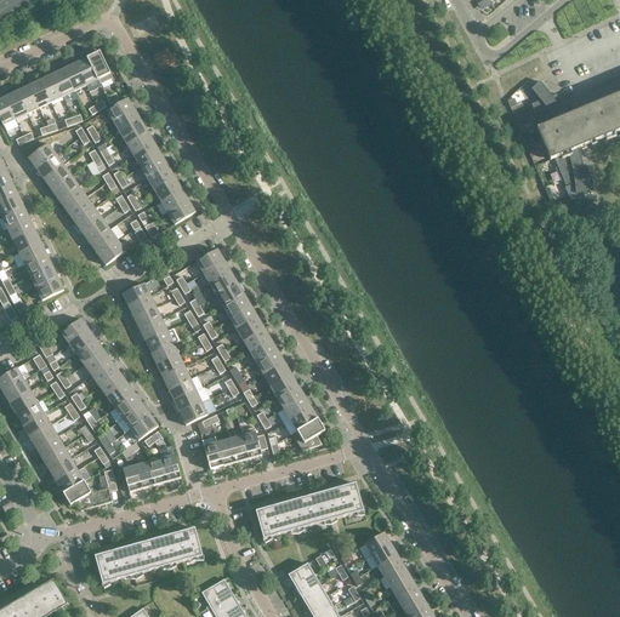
[(98,50),(86,56),(97,78),(98,81),(112,76),(98,50)]
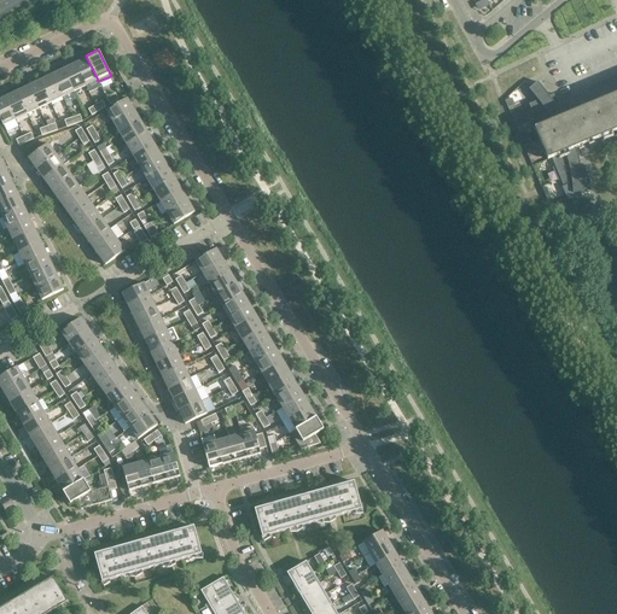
[(97,77),(86,56),(74,60),(85,82),(97,77)]
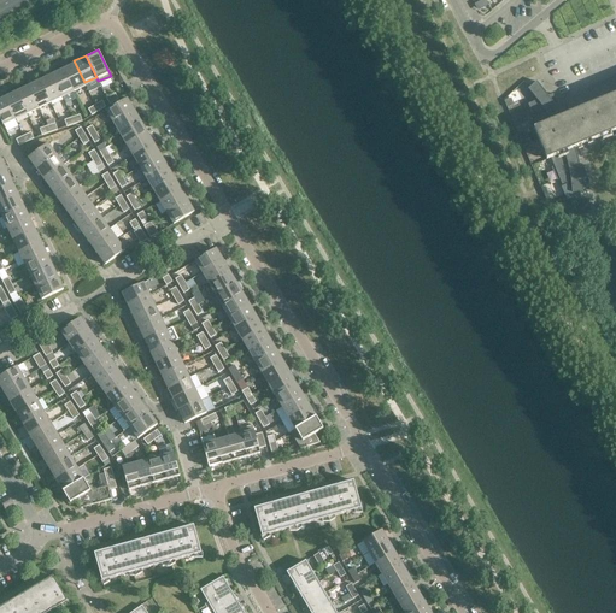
[(84,82),(74,60),(63,66),(72,88),(84,82)]
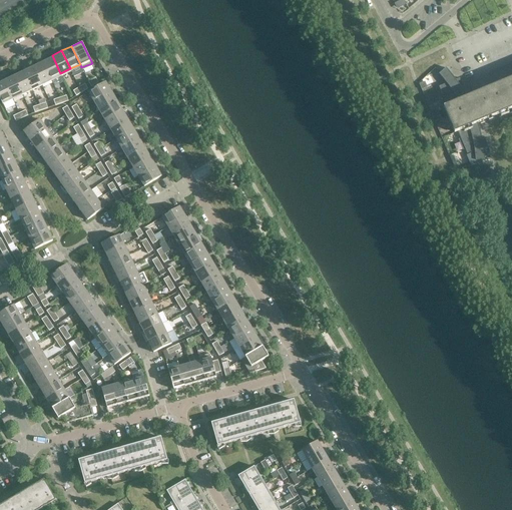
[(60,73),(52,55),(42,60),(51,78),(60,73)]
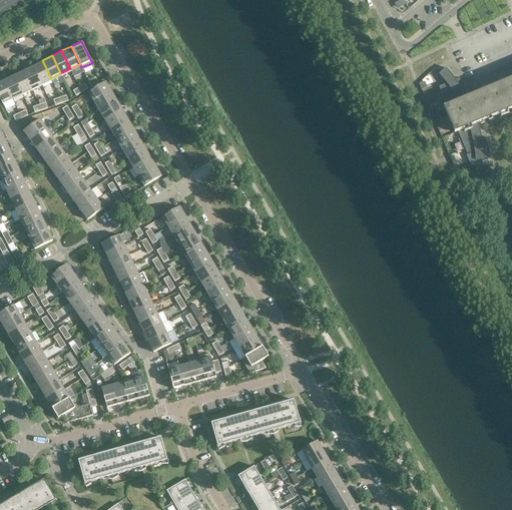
[(51,78),(42,60),(32,64),(41,83),(51,78)]
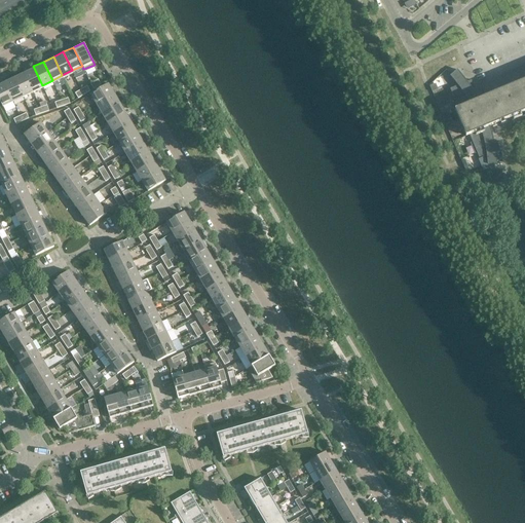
[(42,85),(33,66),(23,71),(32,89),(42,85)]
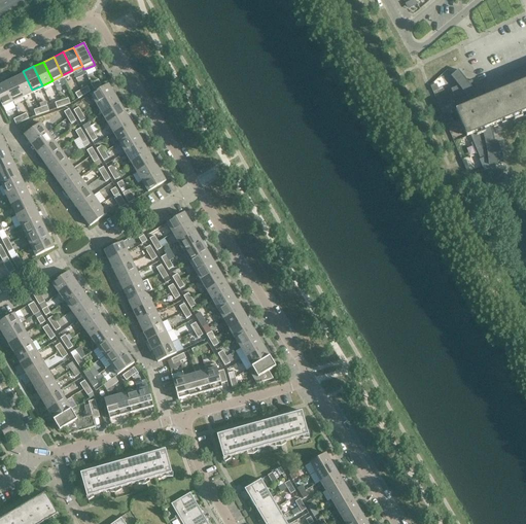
[(525,76),(478,97),(476,93),(474,90),(472,88),(475,85),(470,77),(466,79),(464,76),(462,73),(459,70),(457,67),(450,73),(452,76),(454,78),(456,81),(457,83),(450,86),(455,98),(453,99),(456,107),(454,107),(465,134),(469,133),(472,140),(469,140),(475,151),(477,150),(479,154),(486,151),(486,153),(487,156),(487,163),(497,162),(496,158),(496,154),(496,150),(495,147),(499,146),(496,138),(493,139),(493,136),(492,133),(491,129),(490,124),(525,108),(525,76)]
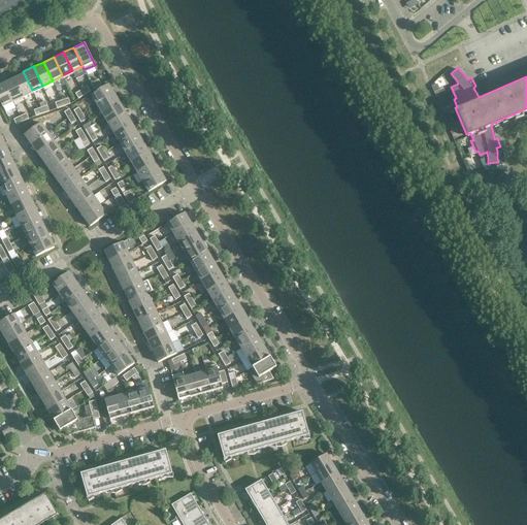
[(32,90),(23,71),(13,76),(22,95),(32,90)]
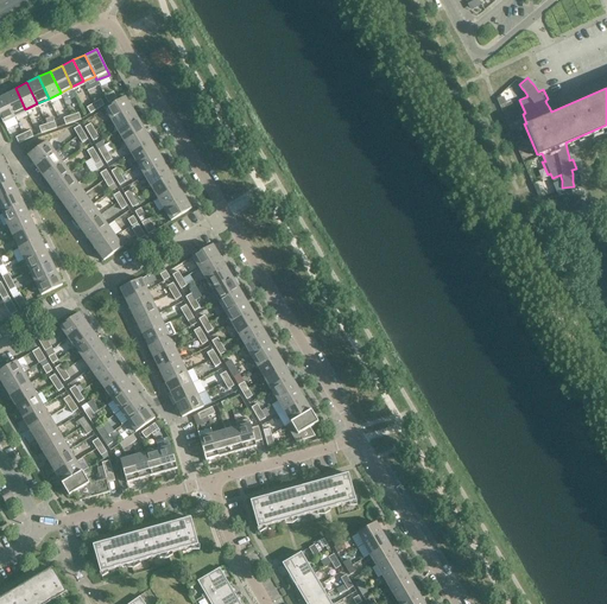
[(25,109),(16,88),(4,94),(14,115),(25,109)]
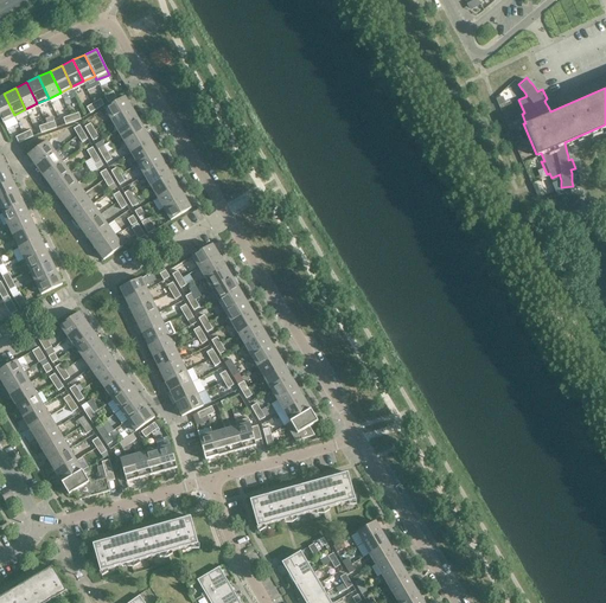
[(103,94),(107,100),(115,95),(112,89),(103,94)]
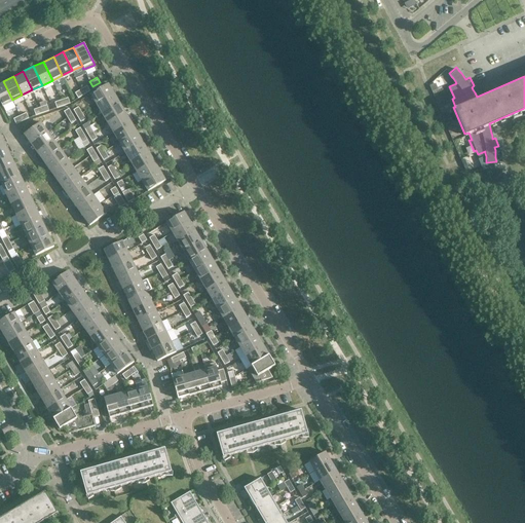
[(12,100),(3,81),(0,82),(0,101),(1,104),(12,100)]
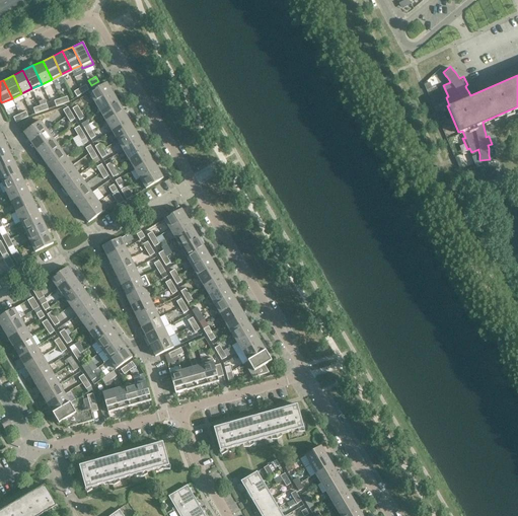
[(112,90),(105,80),(88,90),(94,100),(112,90)]
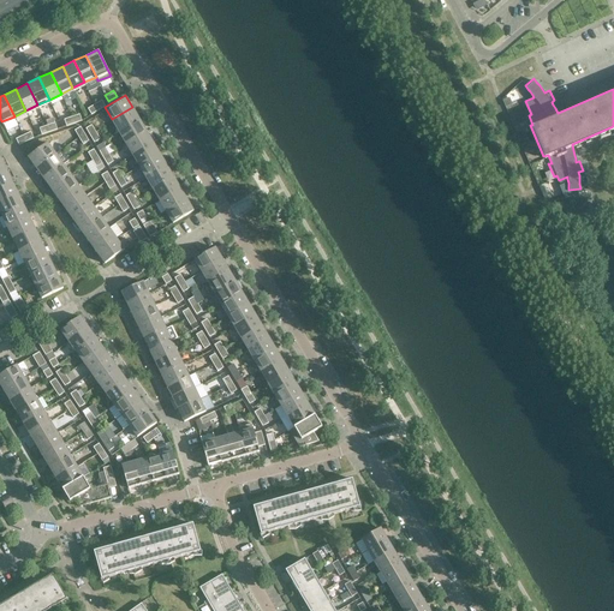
[(101,97),(94,102),(97,108),(105,103),(101,97)]
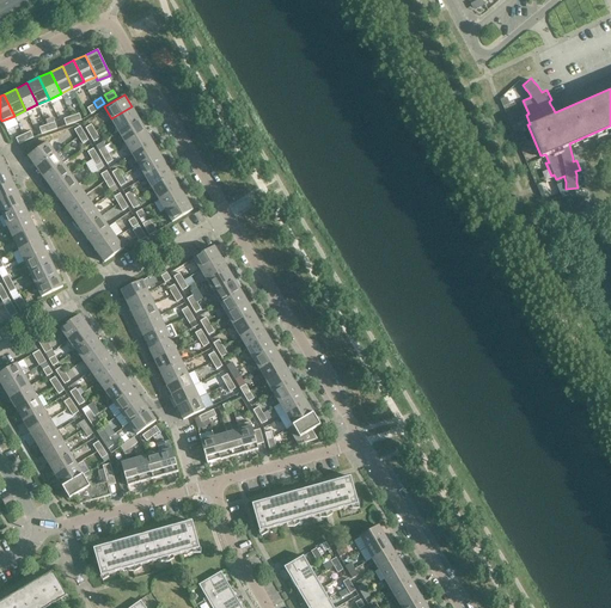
[(97,108),(93,102),(86,105),(90,111),(97,108)]
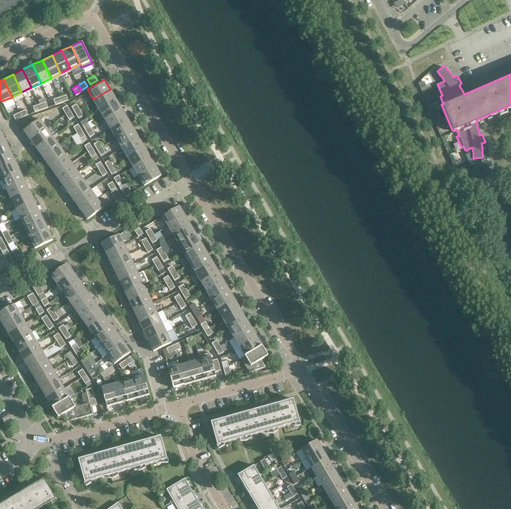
[(116,98),(110,89),(93,99),(98,108),(116,98)]
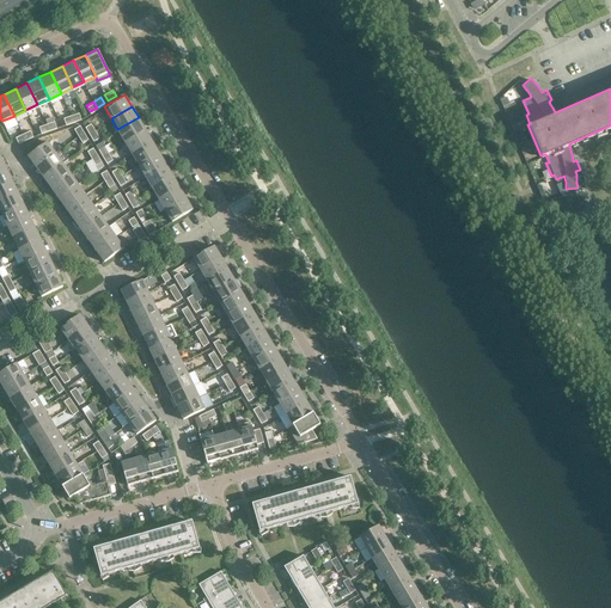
[(145,129),(139,117),(117,129),(124,141),(145,129)]
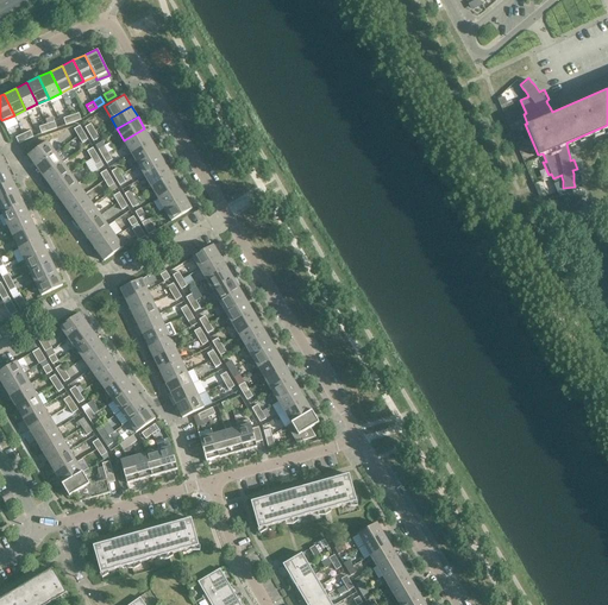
[(89,121),(83,125),(88,131),(94,128),(89,121)]
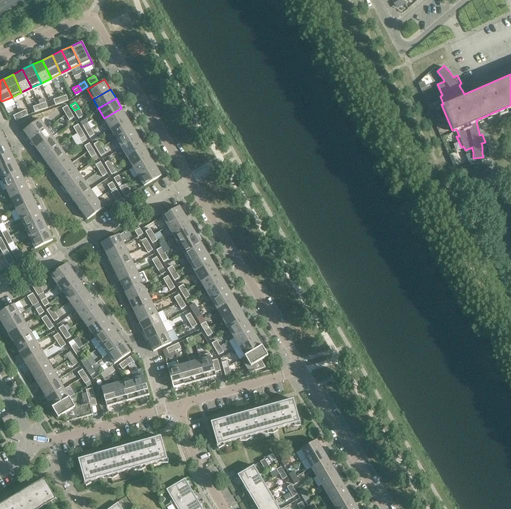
[(69,109),(66,103),(61,106),(65,112),(69,109)]
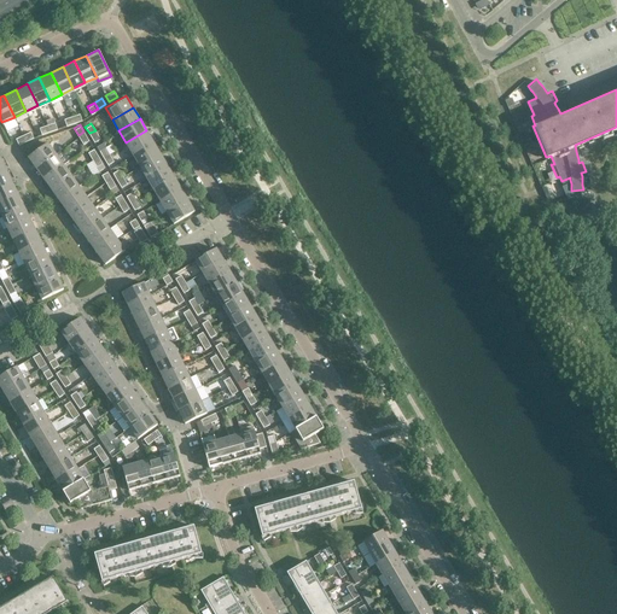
[(99,136),(95,130),(89,133),(93,140),(99,136)]
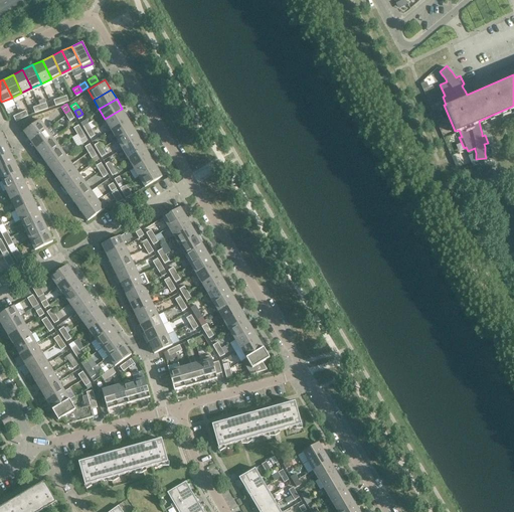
[(128,118),(122,109),(105,119),(110,128),(128,118)]
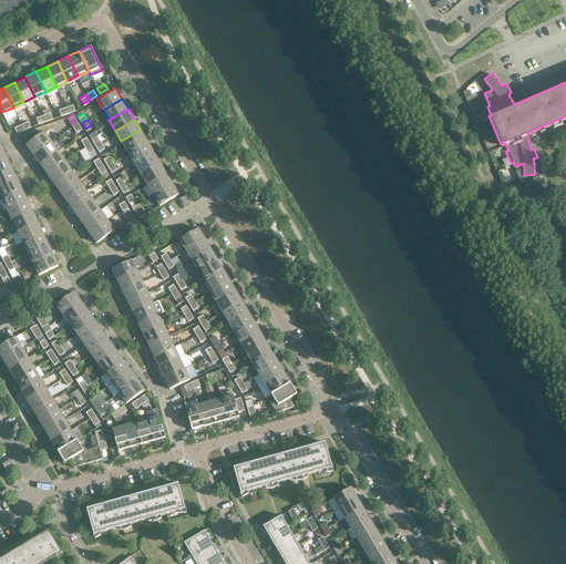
[(81,127),(76,121),(72,124),(75,131),(81,127)]
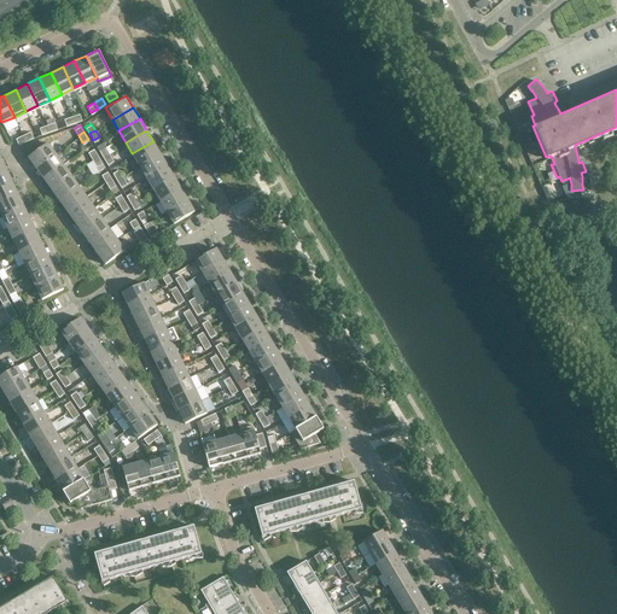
[(27,155),(35,165),(54,152),(47,141),(27,155)]
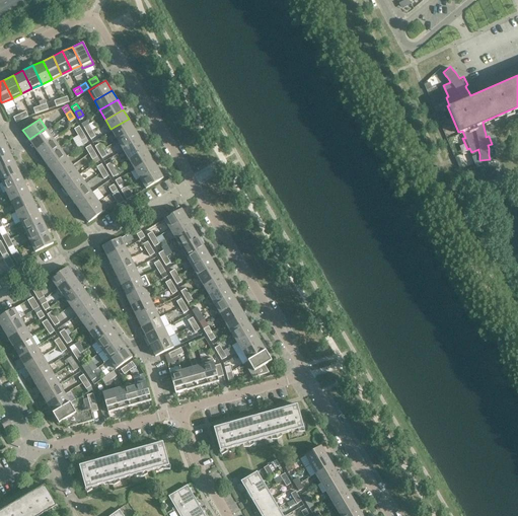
[(134,128),(129,119),(111,129),(117,138),(134,128)]
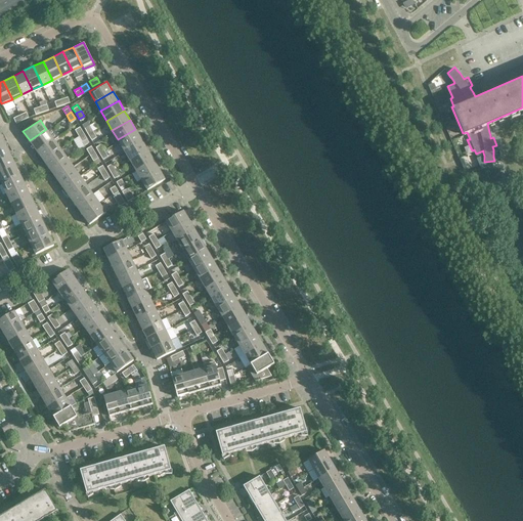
[(88,123),(83,126),(87,132),(92,129),(88,123)]
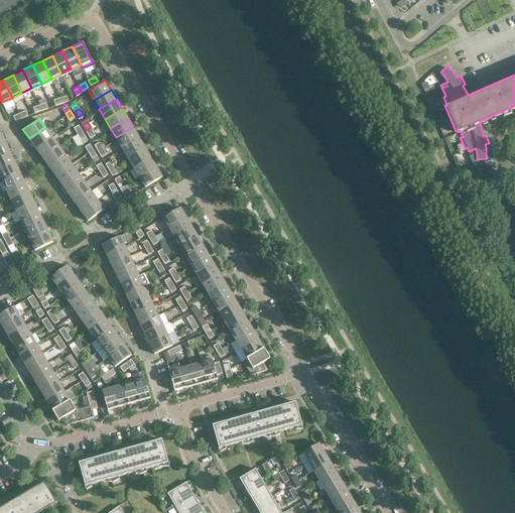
[(50,123),(45,127),(29,138),(35,147),(51,136),(56,132),(50,123)]
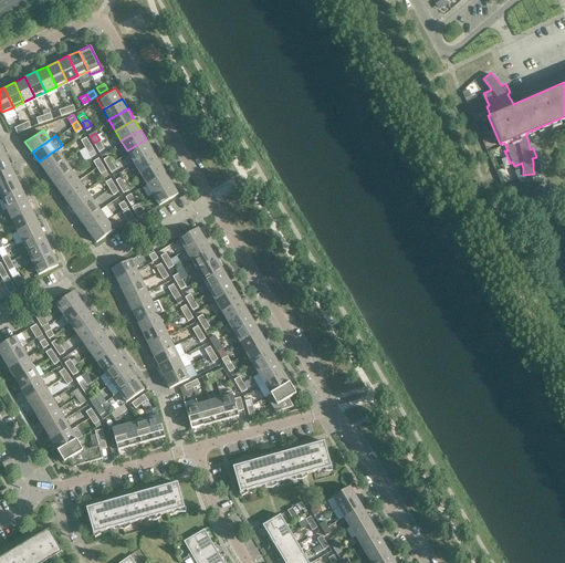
[(89,142),(85,135),(80,138),(84,145),(89,142)]
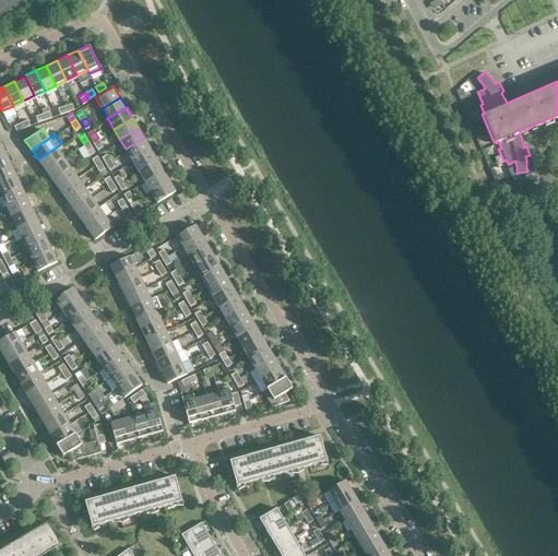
[(102,144),(98,138),(93,141),(96,148),(102,144)]
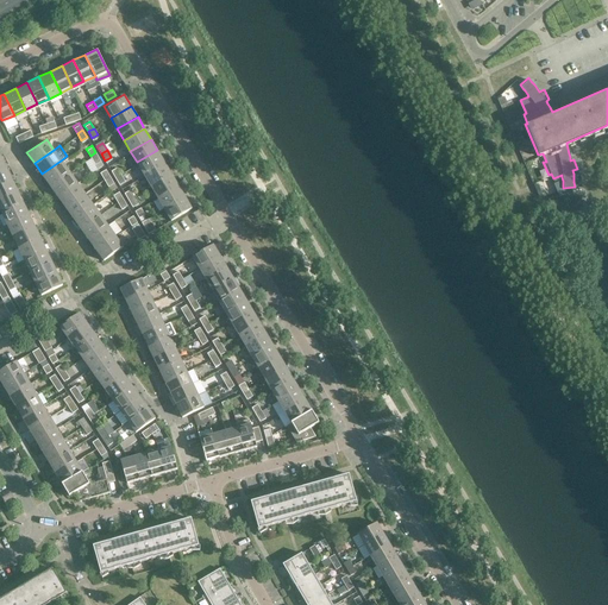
[(164,162),(157,150),(137,162),(143,174),(164,162)]
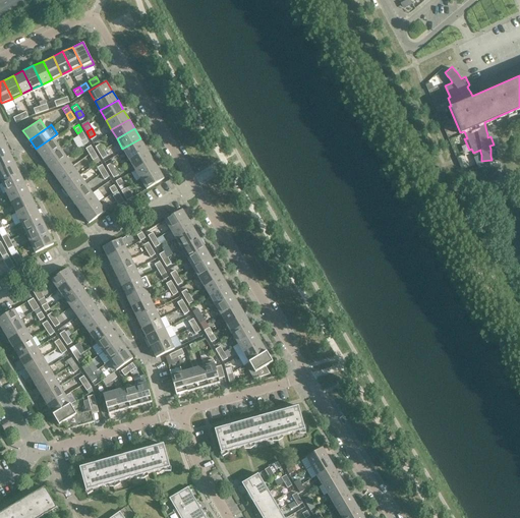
[(85,135),(81,130),(77,133),(80,138),(85,135)]
